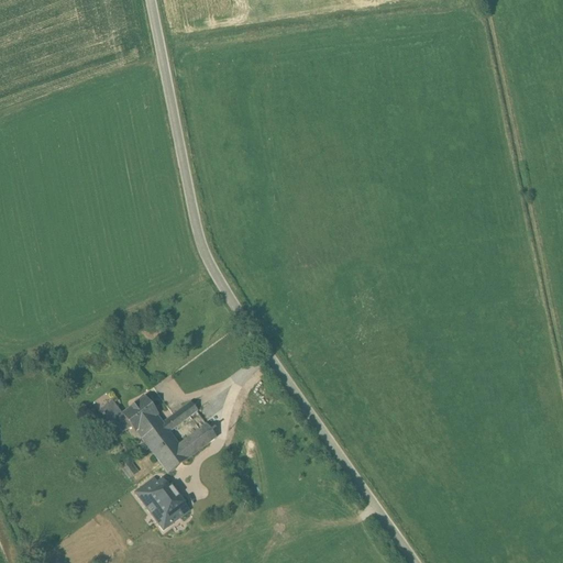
[(157,416),(144,398),(122,415),(121,415),(131,427),(134,432),(135,432),(142,440),(167,475),(216,439),(206,424),(179,445),(176,441),(169,432),(163,423),(162,424),(156,417),(157,416)]
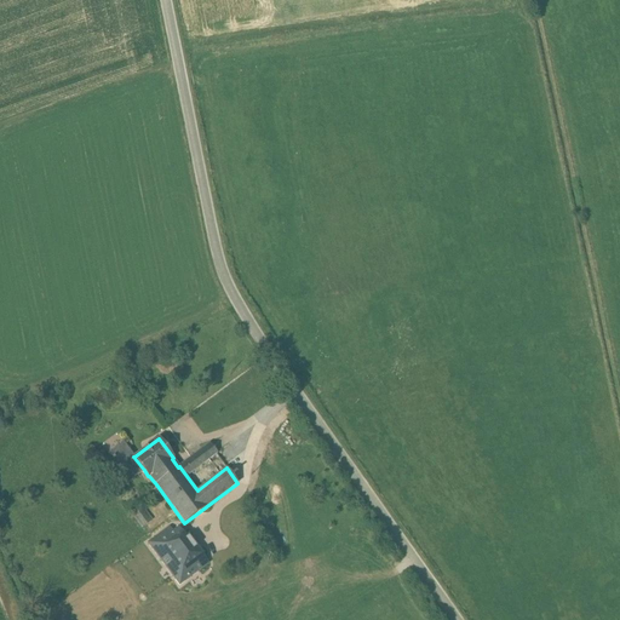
[(135,457),(124,443),(108,454),(128,482),(144,470),(133,457),(135,457)]
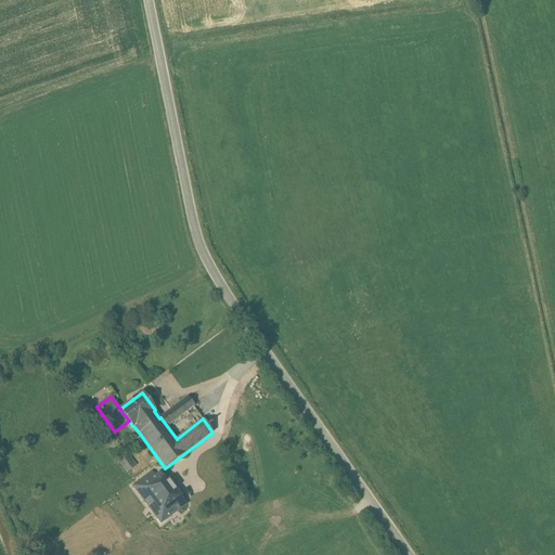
[(188,397),(160,417),(167,426),(194,407),(194,405),(188,397)]
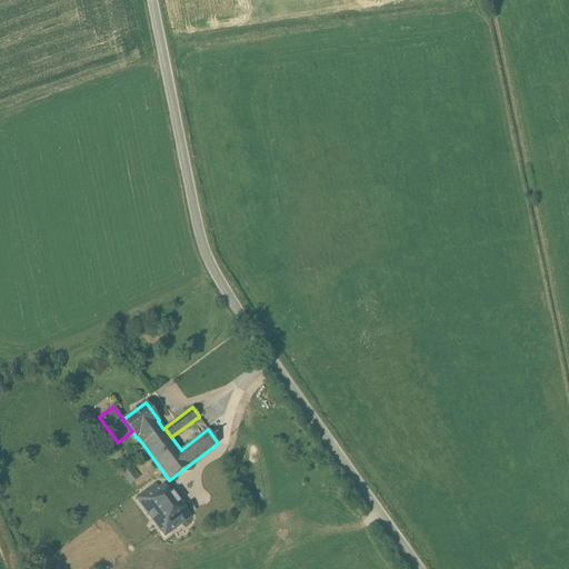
[(199,417),(171,437),(178,446),(205,425),(199,417)]
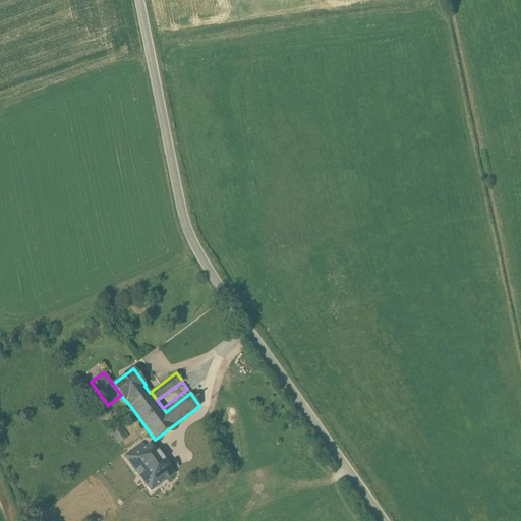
[(187,389),(163,408),(166,412),(190,393),(187,389)]
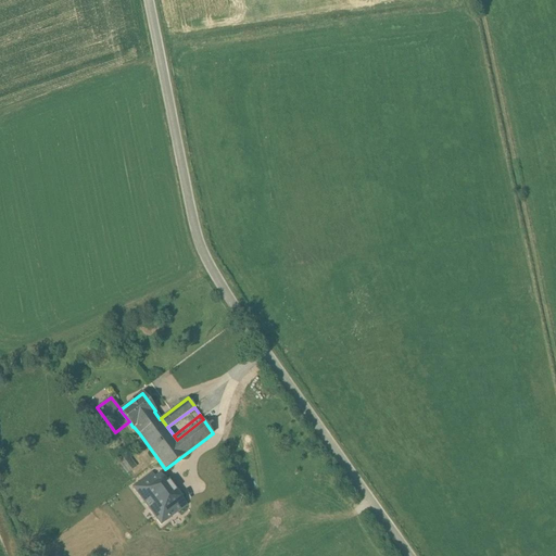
[(164,476),(155,470),(134,488),(161,523),(186,505),(164,476)]
